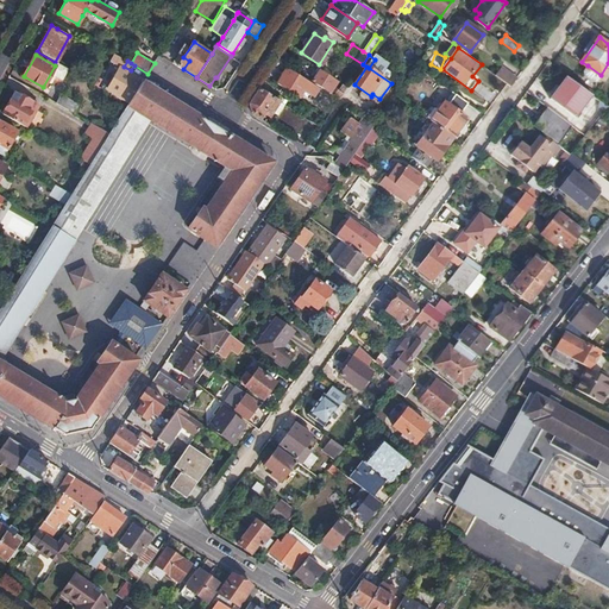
[(363,64),(351,82),(355,85),(366,67),(363,64)]
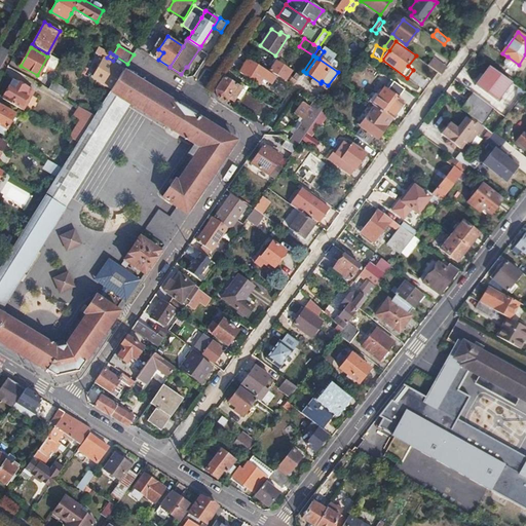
[(519,65),(508,57),(503,63),(514,71),(519,65)]
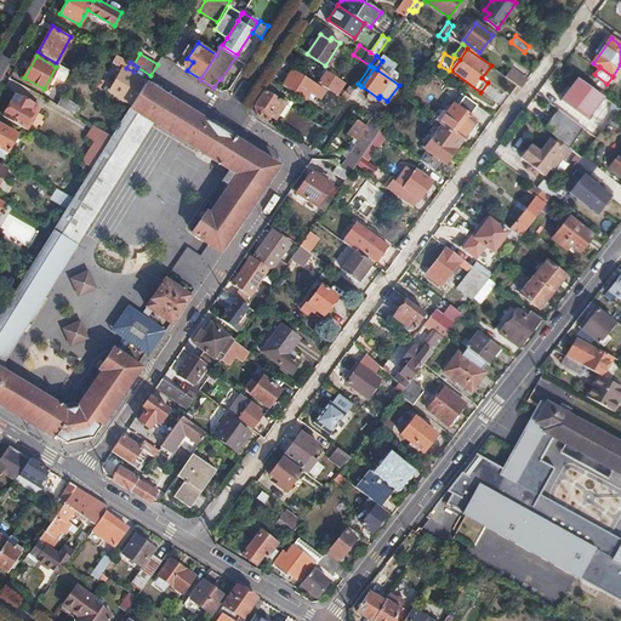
[(134,72),(126,68),(121,77),(119,75),(112,90),(120,96),(118,98),(123,101),(130,106),(144,81),(136,77),(132,75),(134,72)]
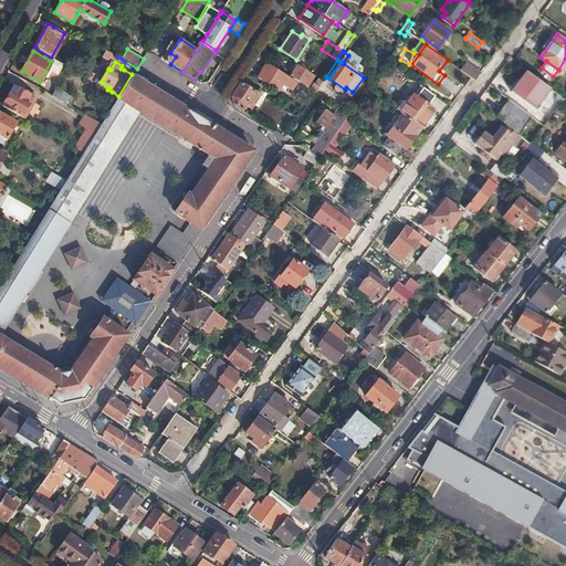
[(265,63),(257,76),(280,92),(284,84),(291,88),(294,85),(295,87),(297,84),(265,63)]
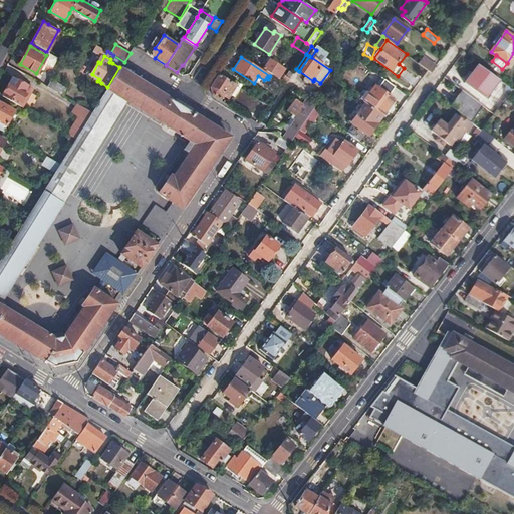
[(419,63),(431,72),(436,66),(424,57),(419,63)]
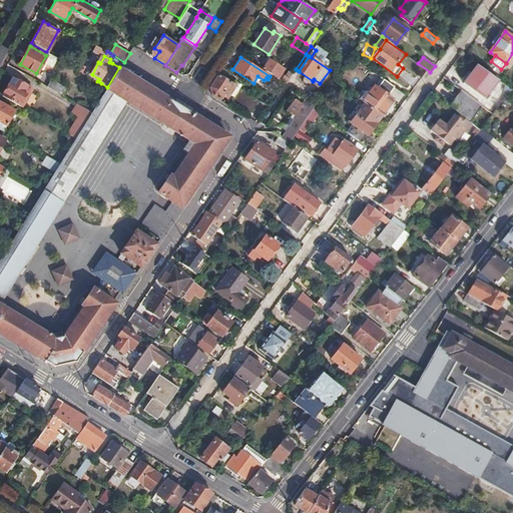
[(289,77),(290,78),(293,73),(270,58),(266,64),(263,68),(285,83),(289,77)]
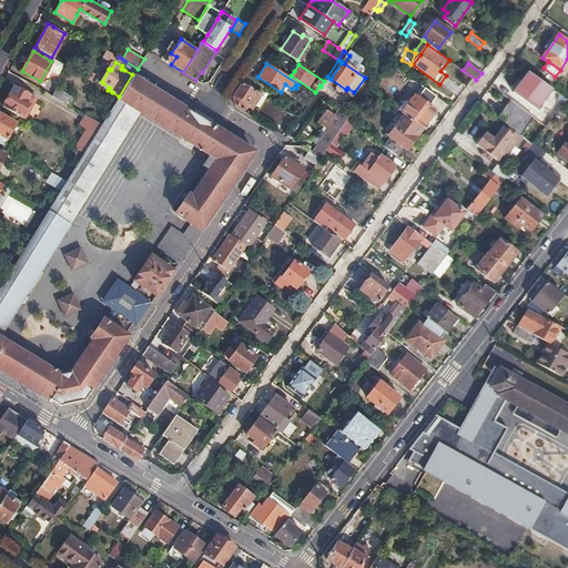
[(567,99),(528,71),(513,92),(537,110),(548,94),(554,98),(555,101),(550,108),(557,112),(563,107),(567,99)]
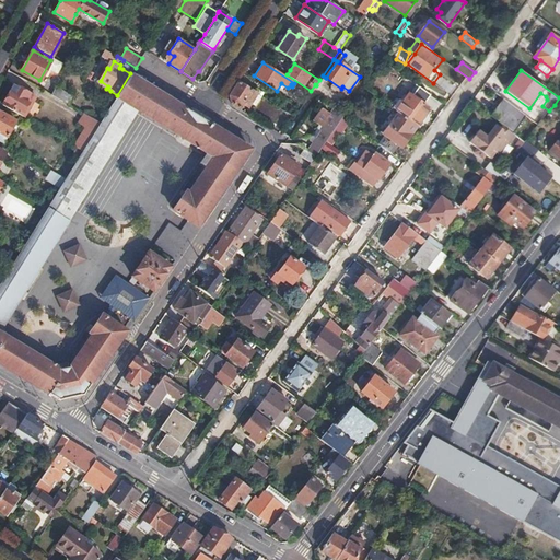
[(0,284),(0,363),(39,387),(59,399),(83,395),(117,346),(127,331),(125,329),(103,315),(63,371),(30,350),(0,331),(0,326),(34,271),(67,219),(62,217),(89,175),(127,115),(124,113),(128,104),(138,111),(187,141),(210,155),(196,177),(173,210),(188,220),(198,226),(234,174),(251,149),(132,74),(131,74),(118,96),(115,102),(102,124),(84,151),(67,178),(62,186),(49,207),(33,234),(14,263),(0,284)]
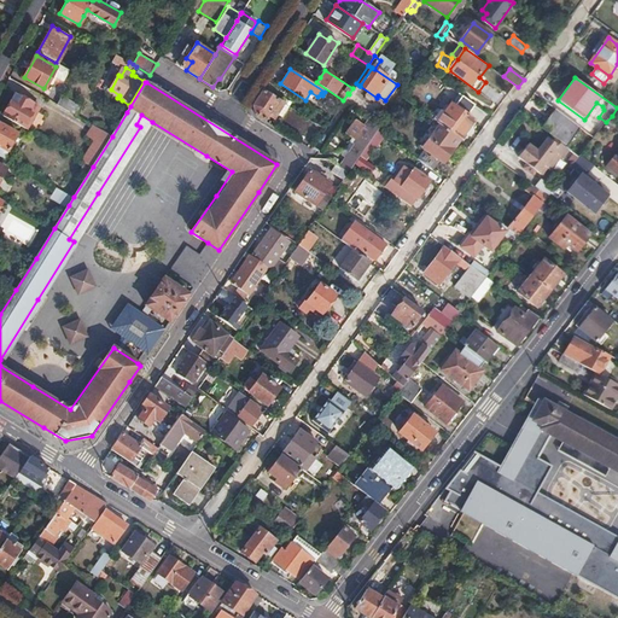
[(283,104),(263,91),(254,105),(255,114),(264,121),(268,115),(274,118),(277,114),(283,104)]
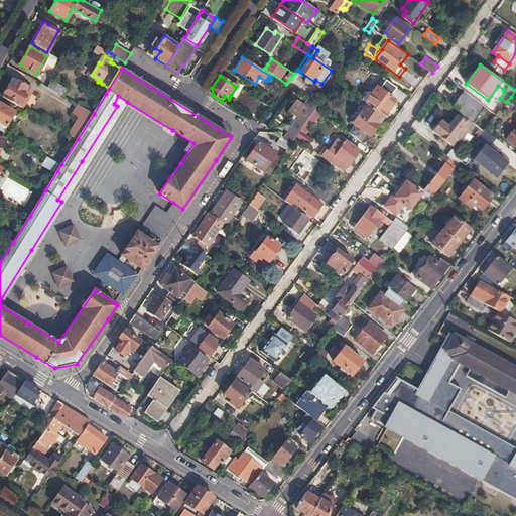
[(13,79),(3,97),(22,108),(32,90),(13,79)]
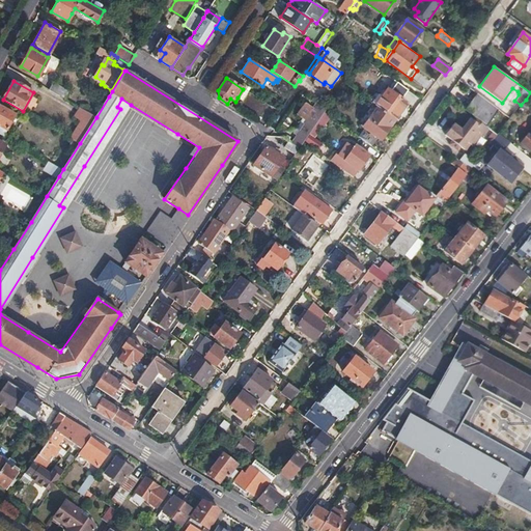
[(53,82),(49,89),(64,99),(70,91),(53,82)]
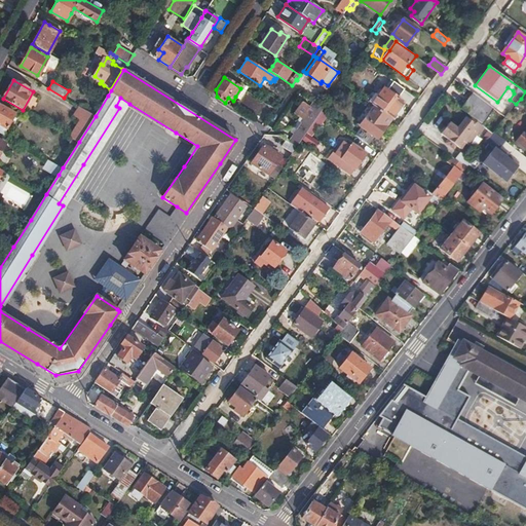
[(100,83),(97,81),(94,87),(108,96),(111,90),(110,89),(104,85),(100,83)]
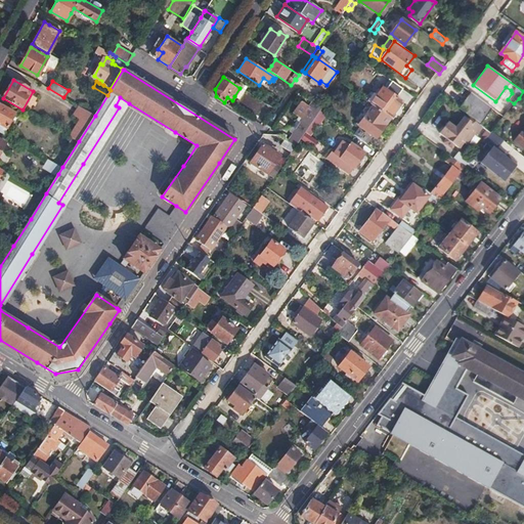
[(383,87),(370,103),(373,105),(390,118),(402,100),(383,87)]
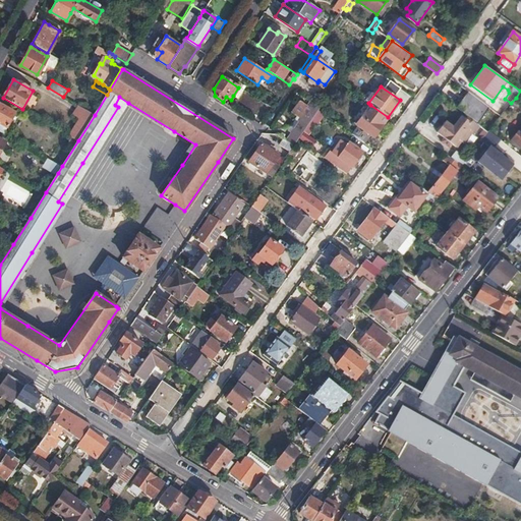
[(238,88),(233,96),(238,99),(243,91),(238,88)]
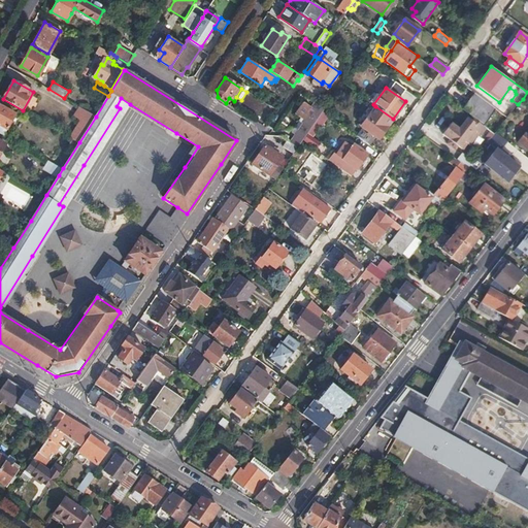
[(474,93),(462,109),(484,126),(496,108),(474,93)]
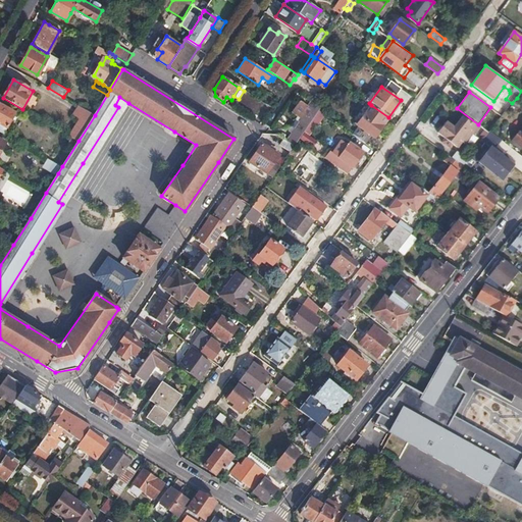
[(58,202),(62,204),(64,205),(81,179),(105,141),(128,103),(119,97),(115,105),(118,107),(83,163),(58,202)]
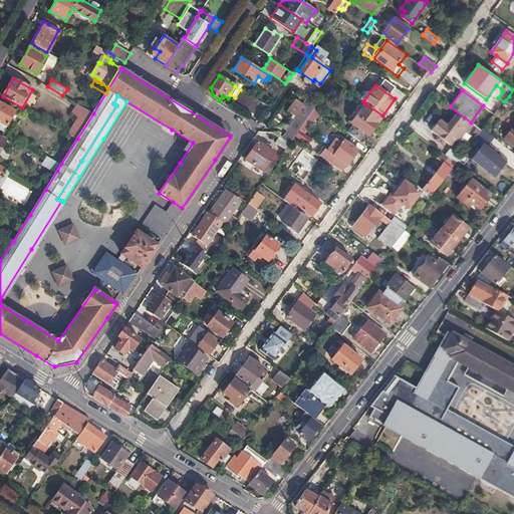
[(316,104),(307,98),(293,119),(295,121),(283,140),(289,144),(294,137),(295,135),(298,131),(300,129),(308,117),(314,108),(316,104)]
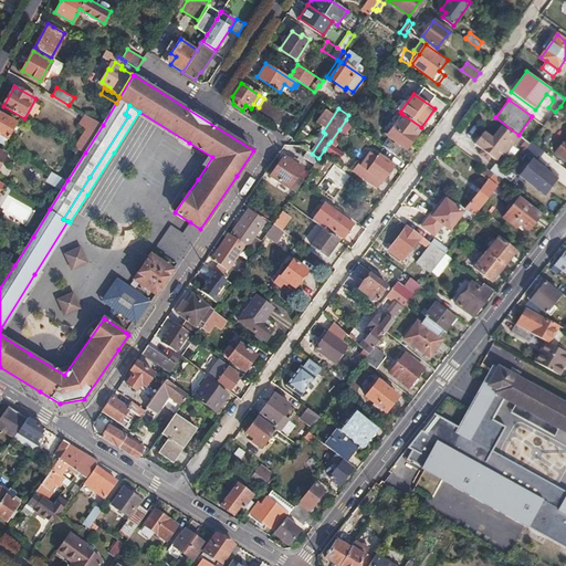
[(0,113),(0,143),(2,144),(14,122),(0,113)]
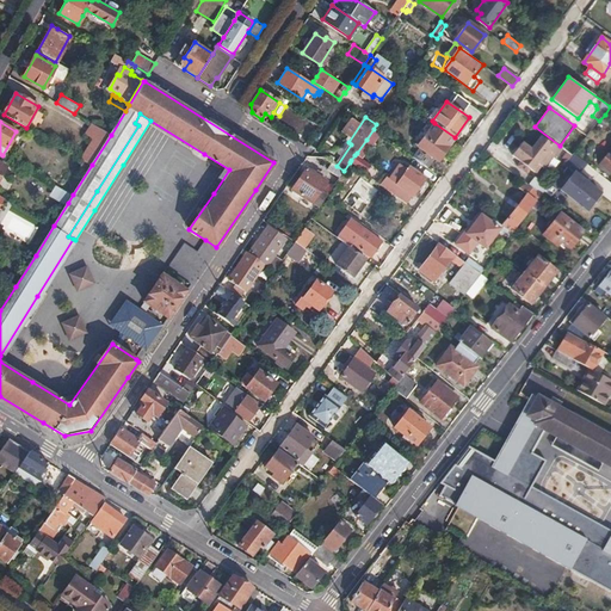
[(439,159),(455,137),(434,123),(420,144),(439,159)]
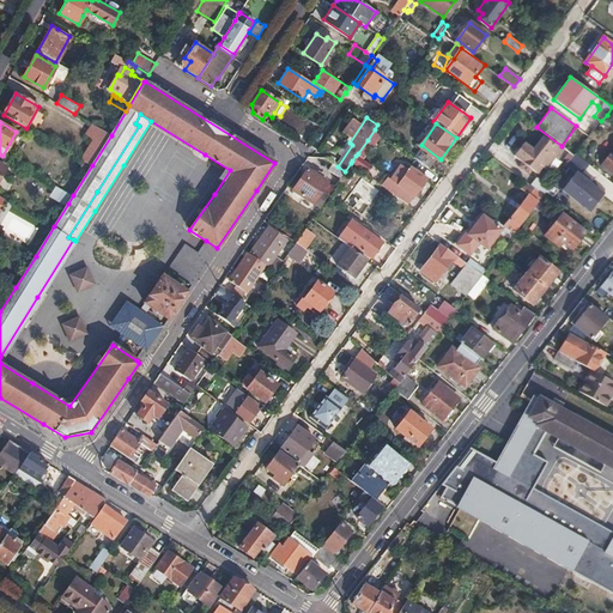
[(93,139),(82,159),(92,165),(111,135),(92,125),(86,135),(93,139)]
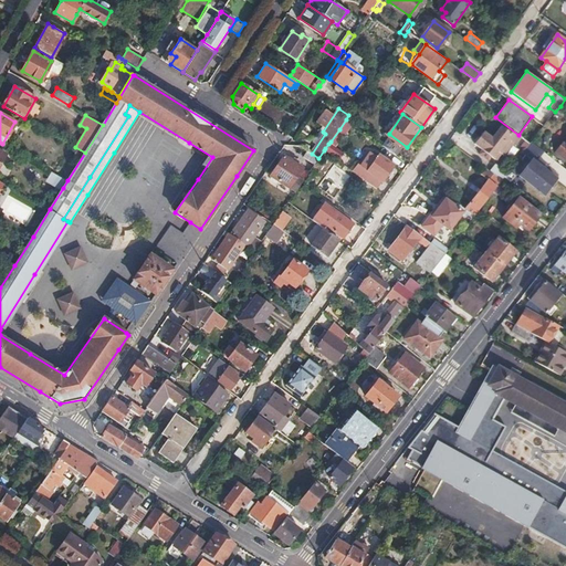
[(532,116),(519,135),(524,139),(531,144),(532,142),(544,126),(532,116)]
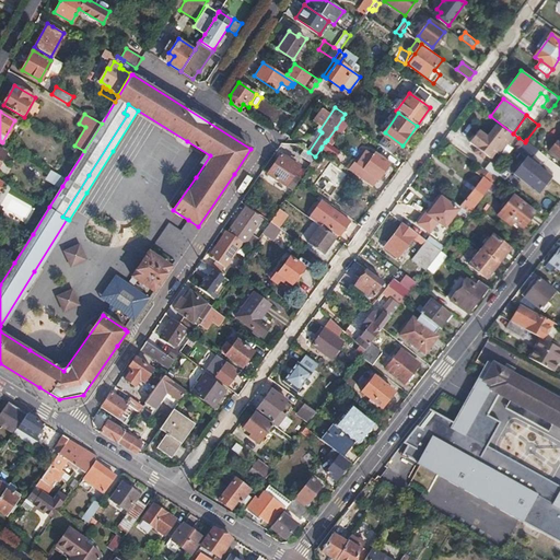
[(342,118),(336,128),(340,131),(347,121),(342,118)]
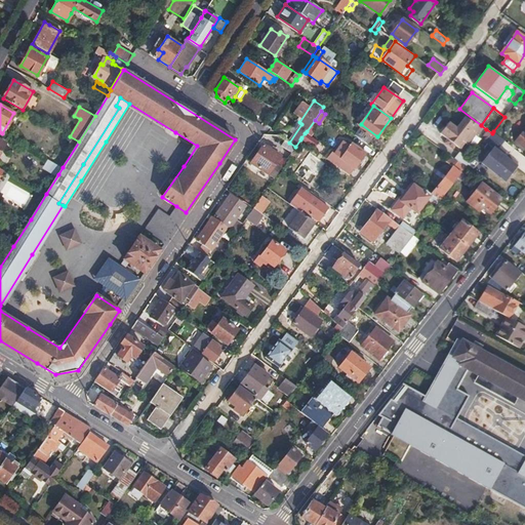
[(440,133),(448,139),(460,149),(465,143),(473,131),(478,135),(481,130),(465,117),(456,128),(448,122),(440,133)]
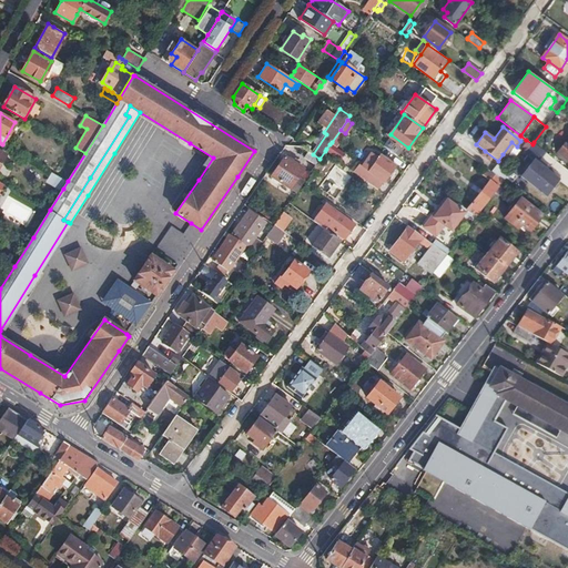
[(533,144),(526,140),(521,146),(527,151),(528,150),(533,144)]
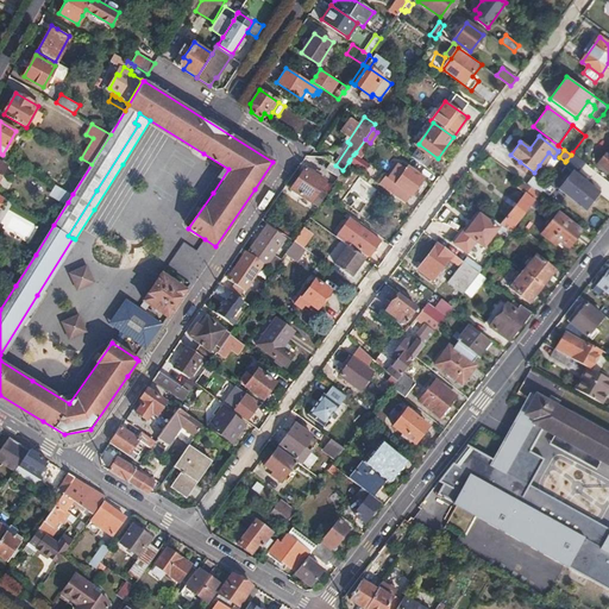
[(571,155),(566,161),(577,169),(573,173),(572,171),(559,189),(584,209),(598,193),(584,181),(586,176),(579,171),(586,163),(572,152),(571,155)]
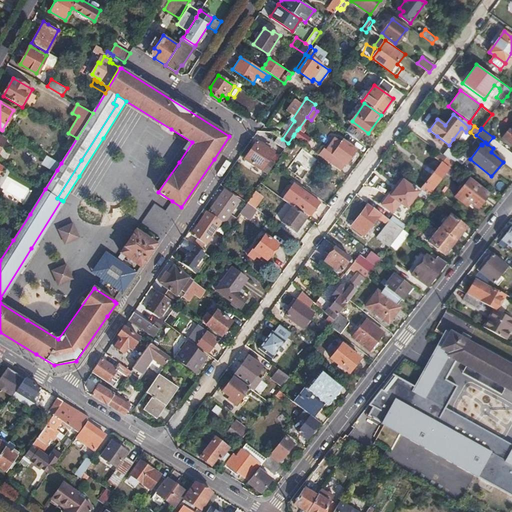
[(294,134),(293,136),(310,148),(314,143),(297,130),(294,134)]
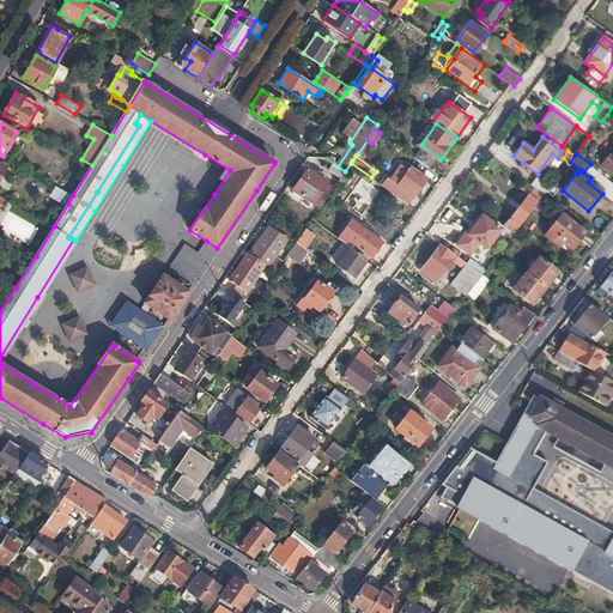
[(538,174),(523,163),(520,168),(534,178),(538,174)]
